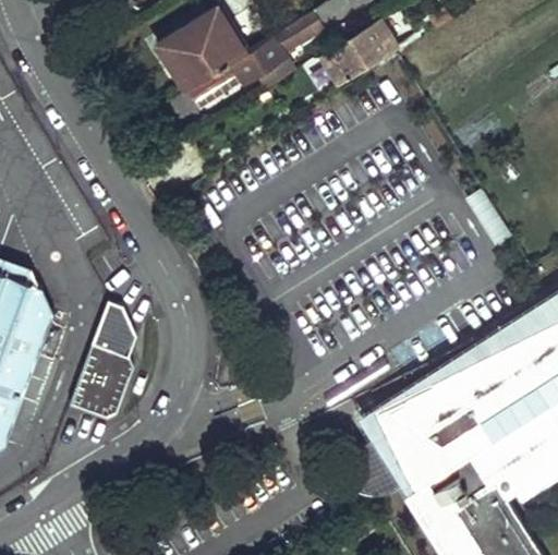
[(368,0),(330,0),(247,52),(186,89),(199,109),(243,81),(245,83),(261,74),(289,56),(287,51),(368,0)]
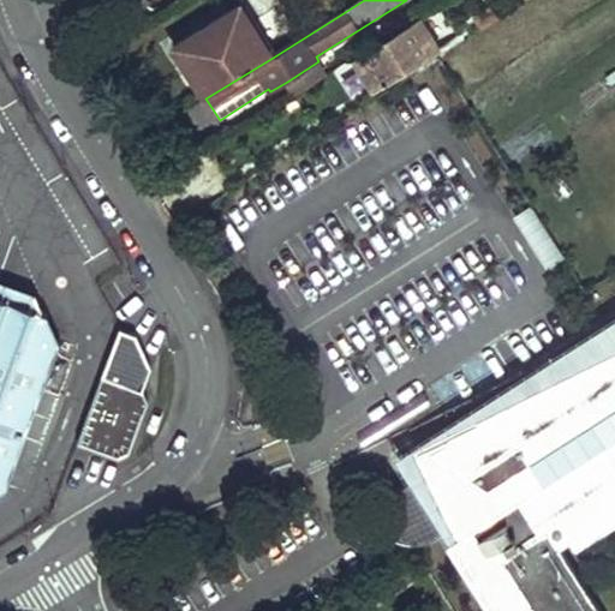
[(273,58),(239,6),(175,47),(206,99),(273,58)]
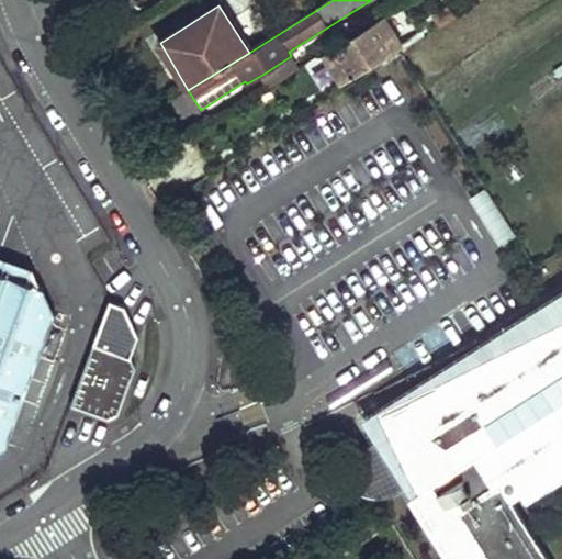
[(405,46),(386,17),(324,55),(343,85),(405,46)]
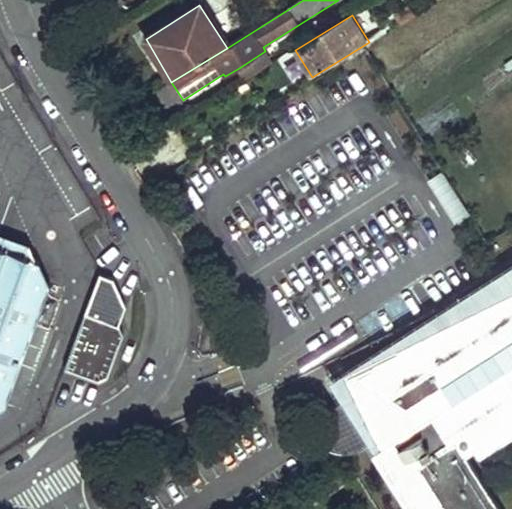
[(273,64),(265,51),(239,68),(246,80),(273,64)]
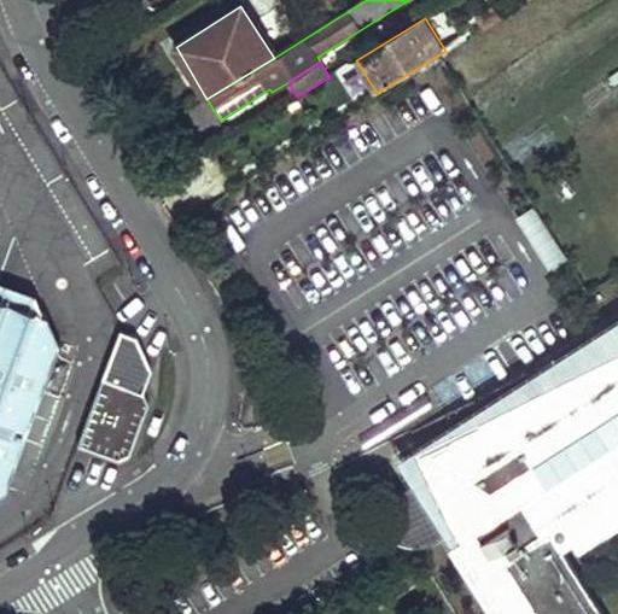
[(348,104),(365,99),(356,66),(339,71),(348,104)]
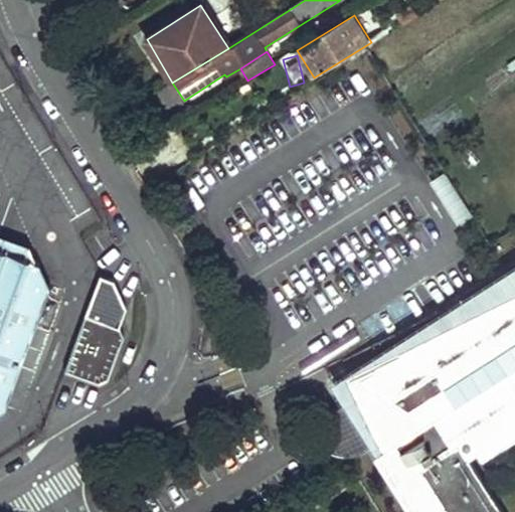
[(431,185),(459,227),(471,219),(444,177),(431,185)]
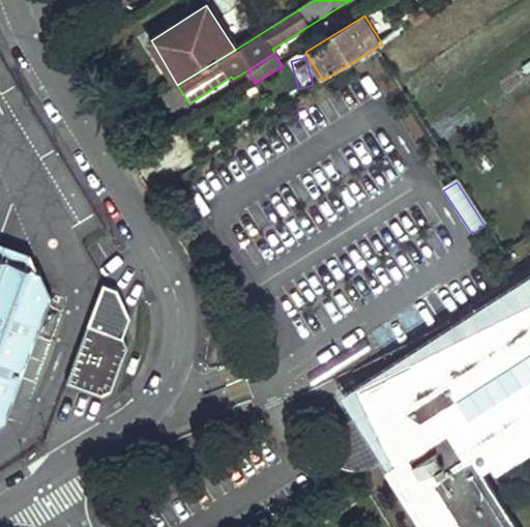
[(529,240),(325,408),(384,464),(393,458),(351,392),(529,279),(529,240)]
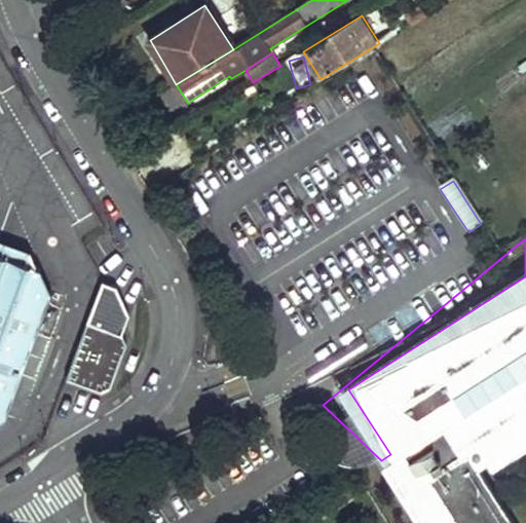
[(0,421),(5,419),(50,295),(39,269),(0,255),(0,421)]
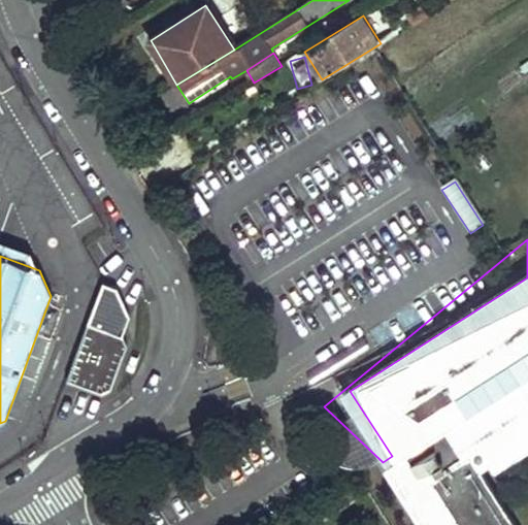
[(527,524),(527,277),(350,391),(392,456),(398,466),(390,471),(423,524),(527,524)]
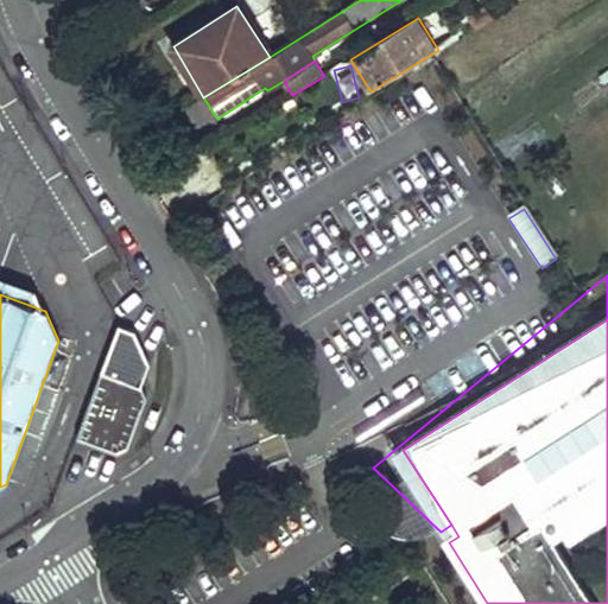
[(146,399),(141,387),(149,364),(133,331),(116,326),(100,373),(77,439),(118,455),(128,449),(146,399)]
